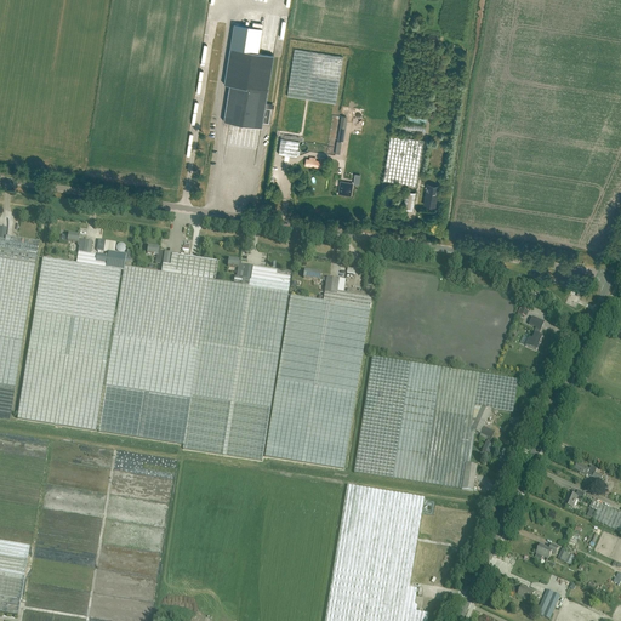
[(231,49),(224,85),(229,85),(226,109),(265,115),(263,123),(268,124),(271,109),(266,108),(268,92),(274,57),(274,56),(258,53),(262,29),(234,24),(231,49)]
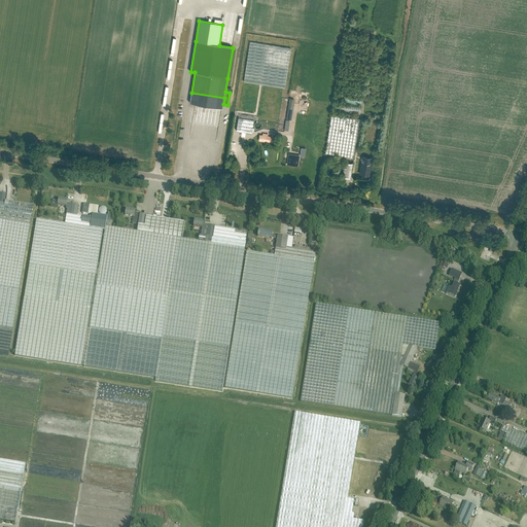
[(244,82),(284,89),(290,49),(250,43),(244,82)]
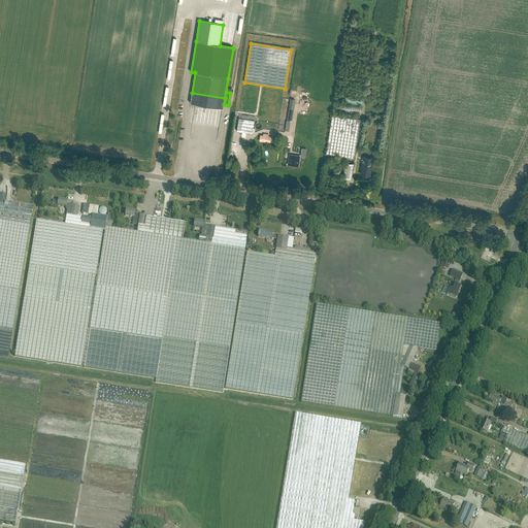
[(241,132),(245,133),(253,134),(255,121),(278,124),(284,91),(244,85),(237,131),(241,132)]
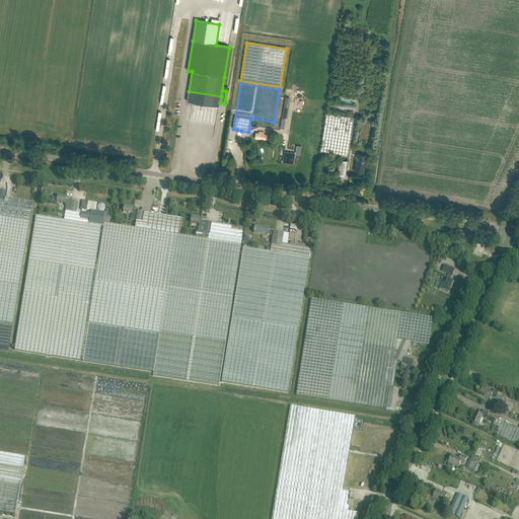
[(326,113),(320,151),(348,156),(354,118),(326,113)]
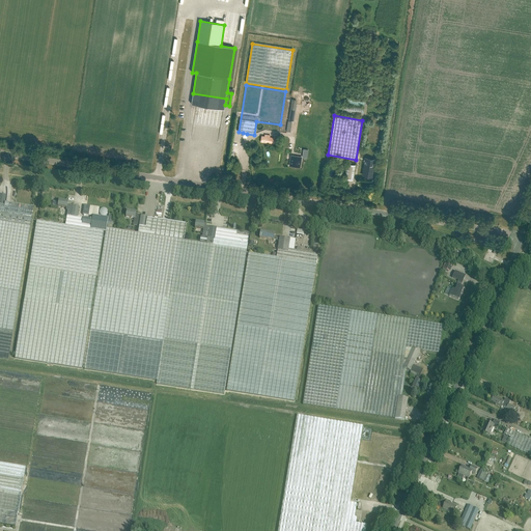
[(273,138),(270,138),(270,136),(264,135),(264,137),(261,137),(260,141),(277,144),(278,136),(274,135),(273,138)]
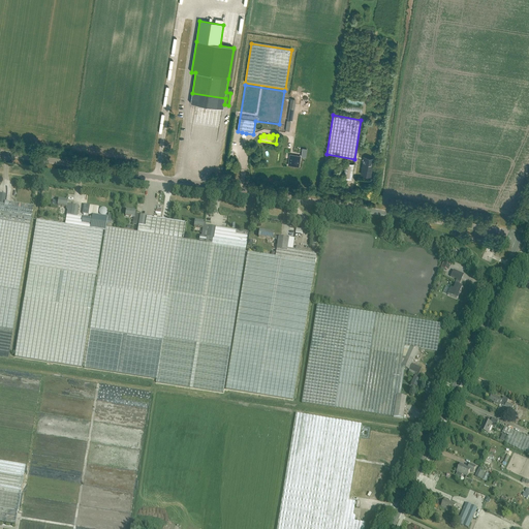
[(290,155),(288,165),(299,166),(301,156),(290,155)]
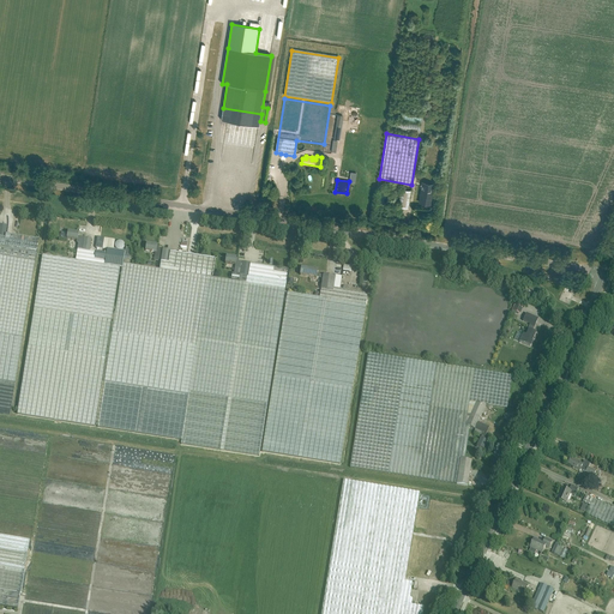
[(422,184),(420,200),(432,203),(433,198),(432,197),(433,186),(422,184)]
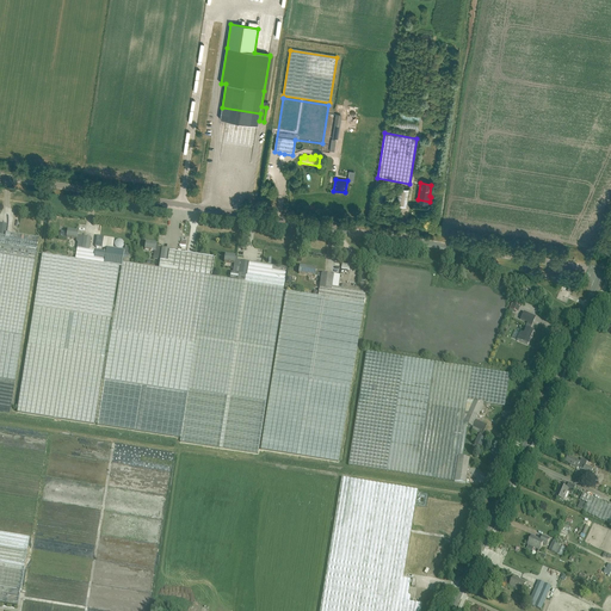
[(396,205),(406,207),(408,190),(400,187),(396,205)]
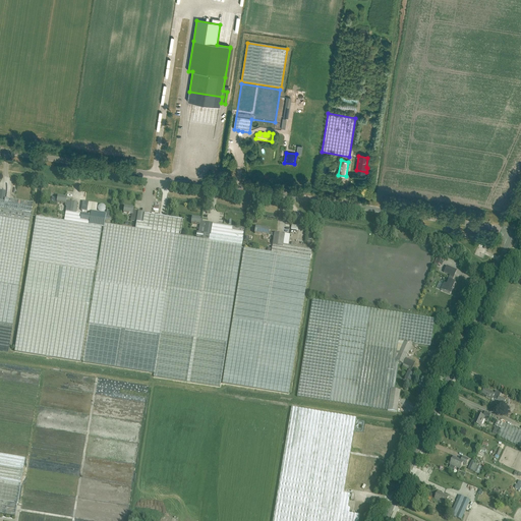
[(71,205),(70,212),(76,213),(77,203),(66,201),(66,198),(58,196),(58,198),(52,197),(52,201),(57,203),(65,204),(71,205)]
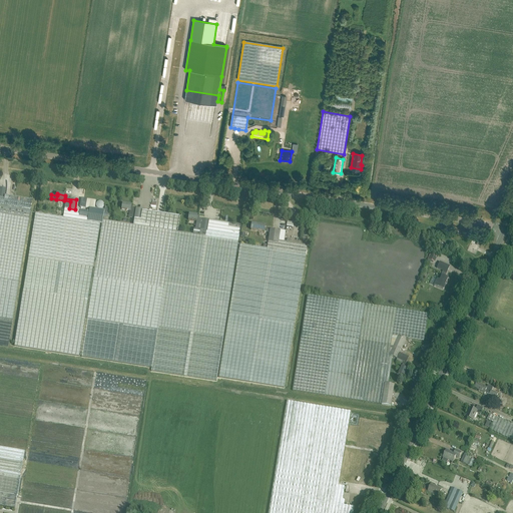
[(4,199),(0,197),(0,346),(8,347),(10,335),(13,320),(19,282),(23,257),(28,225),(29,218),(30,211),(31,211),(32,200),(5,195),(4,199)]
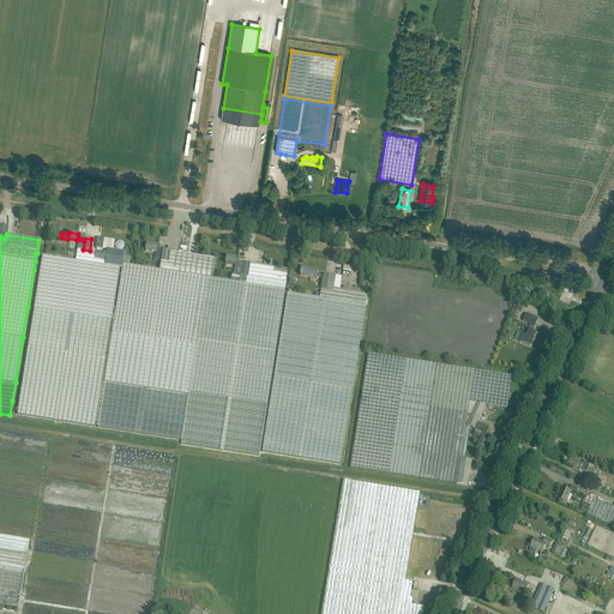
[(122,268),(124,264),(125,252),(113,251),(115,240),(104,239),(103,248),(107,250),(107,251),(100,250),(100,252),(90,251),(83,250),(83,251),(78,250),(76,260),(120,268),(122,268)]
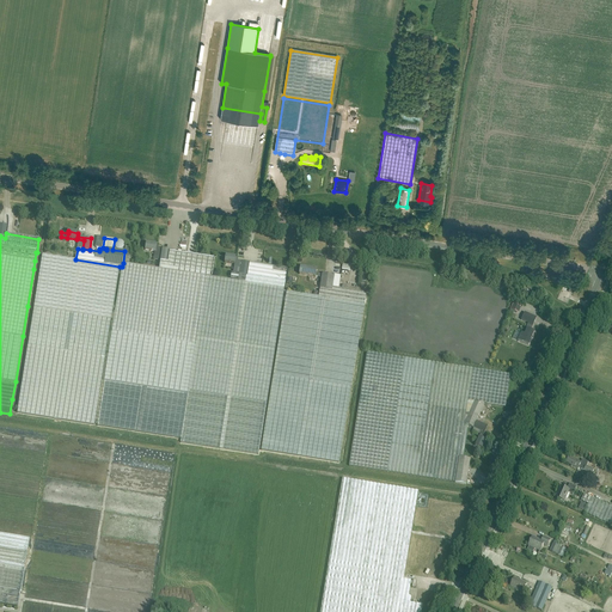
[(118,249),(120,250),(121,250),(121,249),(122,249),(123,249),(123,248),(124,248),(124,246),(124,245),(124,244),(124,243),(124,242),(123,242),(123,240),(122,240),(121,240),(121,239),(120,239),(120,240),(118,240),(117,240),(116,242),(116,243),(115,243),(115,244),(115,245),(115,246),(116,246),(116,248),(117,249),(118,249)]
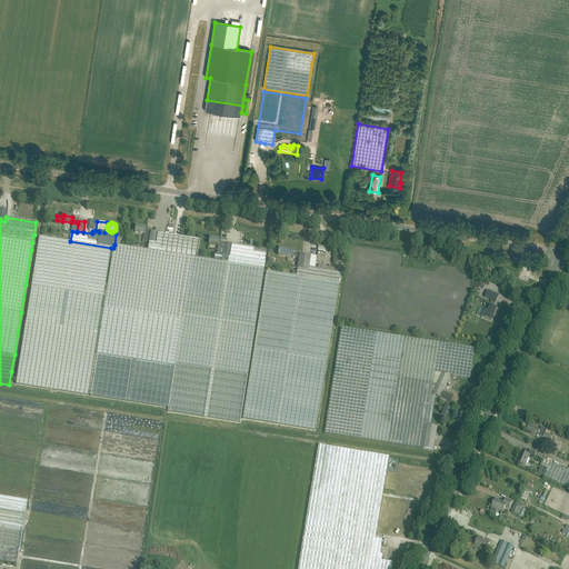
[(149,242),(149,243),(148,250),(192,257),(197,257),(199,241),(195,240),(190,240),(158,235),(158,233),(151,232),(147,231),(148,229),(146,229),(146,228),(136,226),(135,232),(145,235),(143,237),(147,237),(147,242),(149,242)]
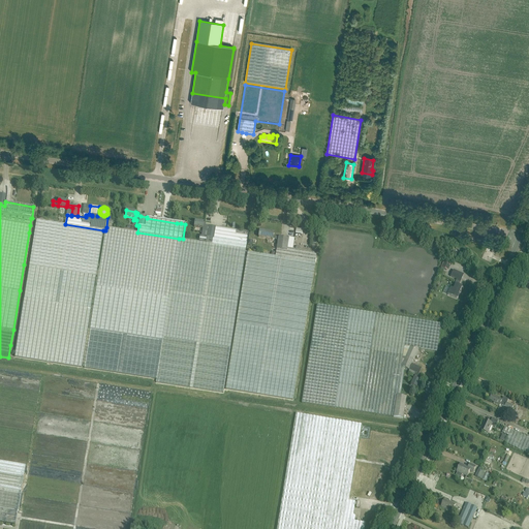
[(236,228),(237,218),(226,218),(225,228),(236,228)]
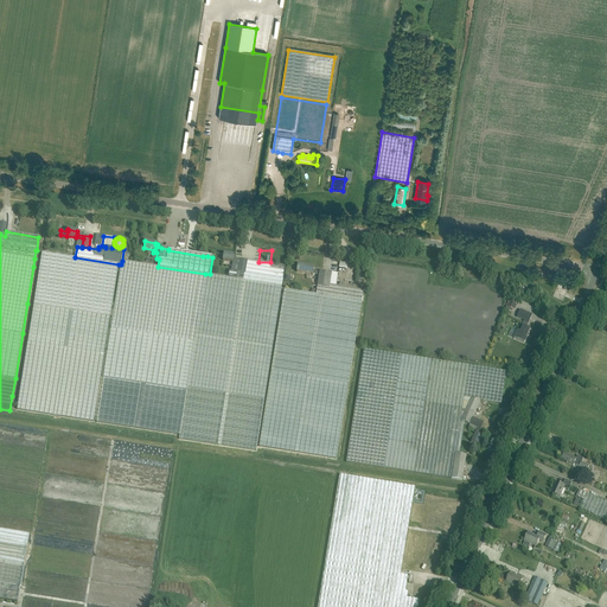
[(119,264),(75,257),(43,253),(38,279),(34,304),(18,409),(94,422),(101,378),(119,264)]
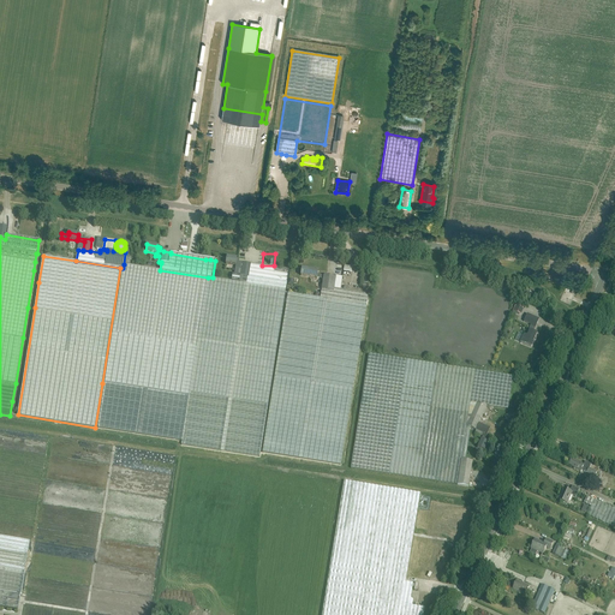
[(226,264),(236,266),(236,269),(242,269),(240,275),(242,275),(249,276),(250,264),(237,262),(237,258),(227,257),(226,264)]
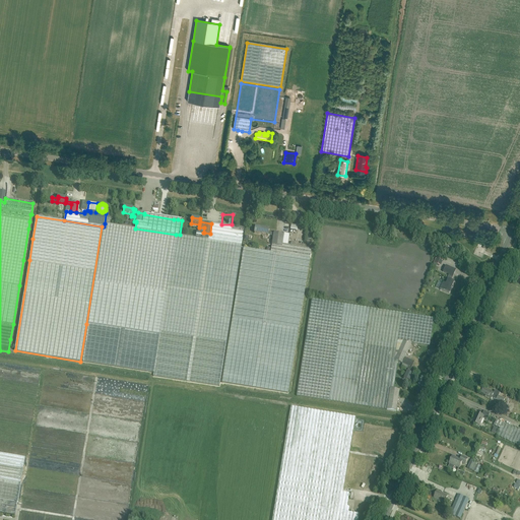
[(176,235),(135,229),(105,223),(104,226),(83,362),(154,373),(176,235)]
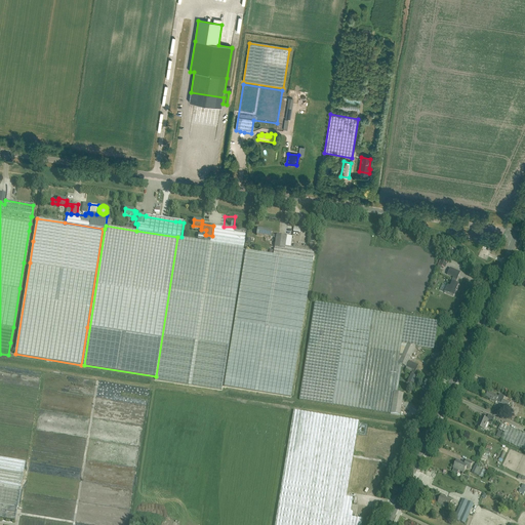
[(212,236),(245,241),(246,231),(232,229),(223,227),(213,226),(212,236)]
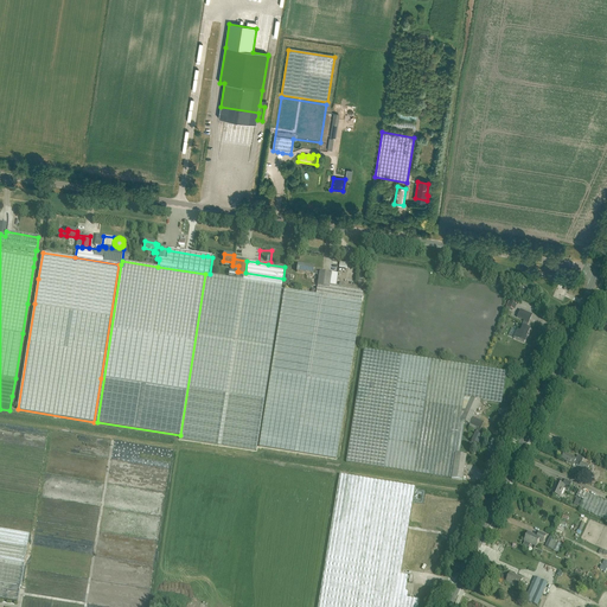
[(315,294),(362,302),(364,291),(351,288),(336,286),(338,274),(332,273),(332,274),(319,272),(313,272),(314,267),(304,266),(298,264),(296,273),(302,273),(313,275),(313,274),(315,275),(319,275),(318,286),(315,294)]
